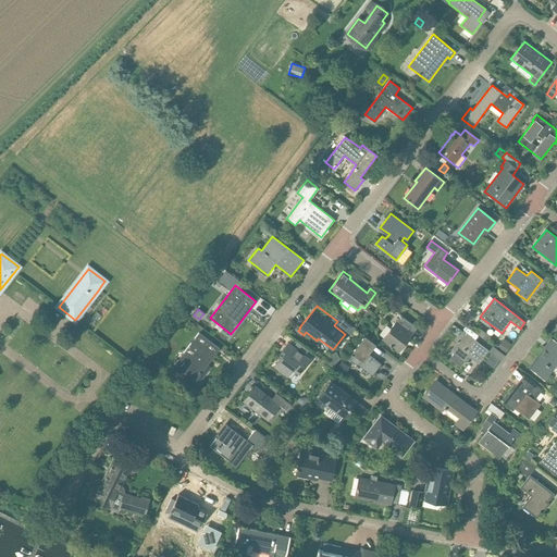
[(368,311),(363,316),(369,320),(373,316),(368,311)]
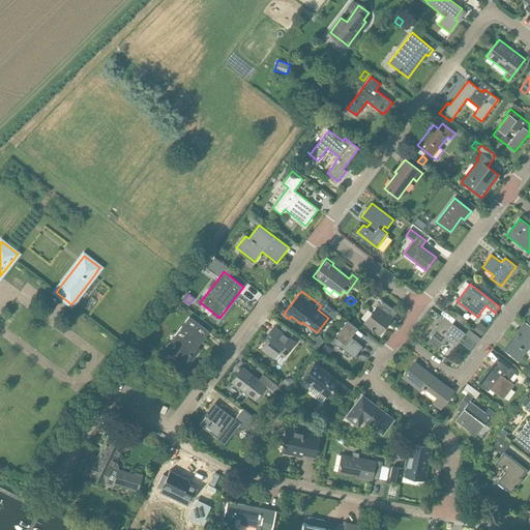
[(379,335),(396,312),(381,300),(363,323),(379,335)]
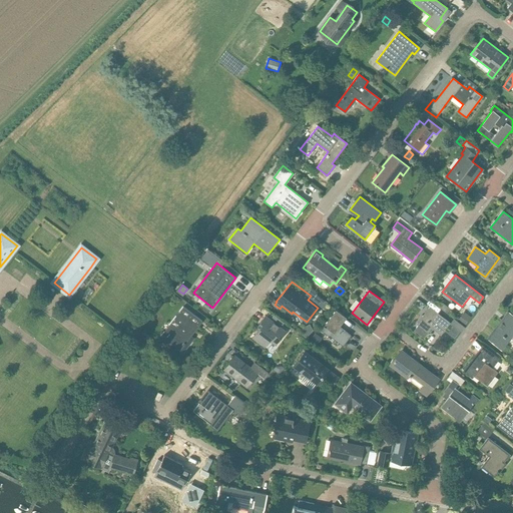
[(314,298),(313,299),(322,306),(325,301),(318,296),(316,295),(314,298)]
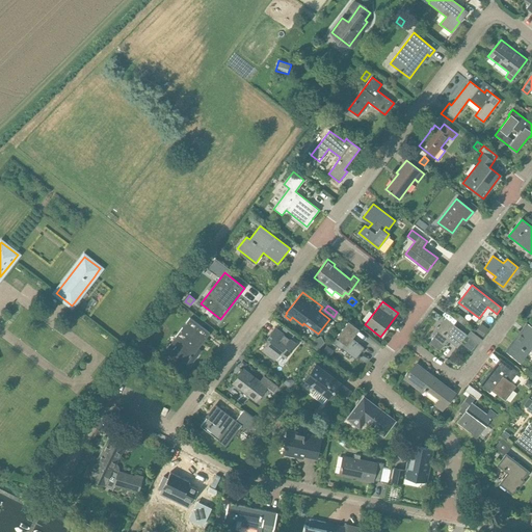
[(186,364),(210,334),(189,318),(166,348),(186,364)]
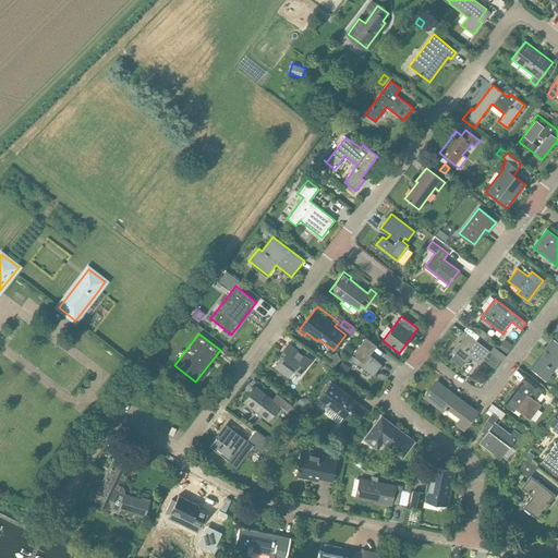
[(480,364),(488,351),(466,335),(453,352),(465,361),(470,356),(480,364)]
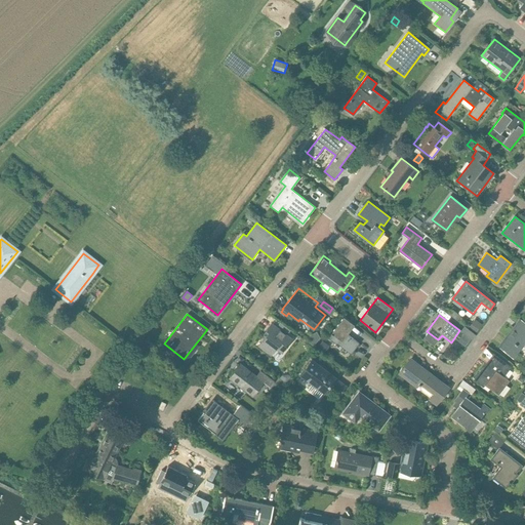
[(359,344),(347,334),(354,324),(344,316),(327,337),(336,345),(336,344),(351,354),(359,344)]
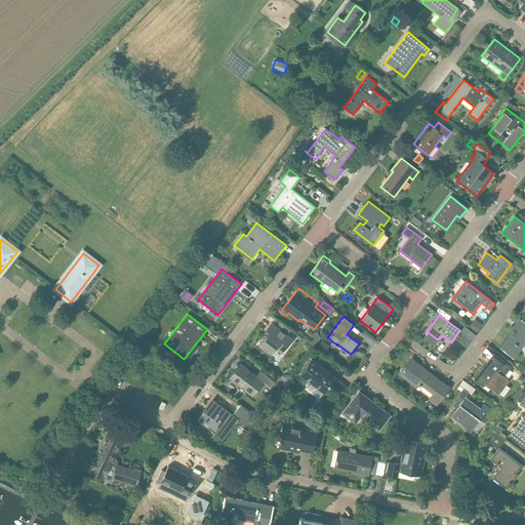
[(475,319),(468,328),(475,333),(482,324),(475,319)]
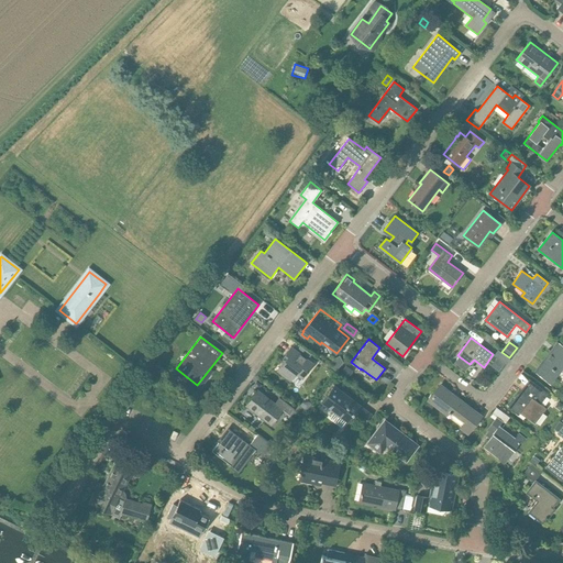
[(562,348),(558,343),(537,371),(551,382),(562,364),(562,348)]
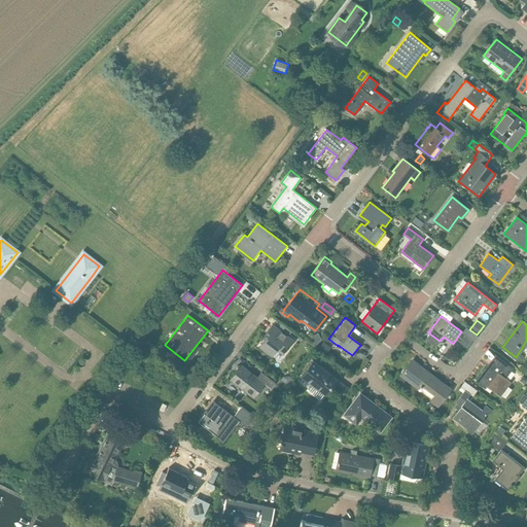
[(283,354),(293,341),(273,324),(268,331),(270,334),(259,347),(272,357),(277,350),(283,354)]
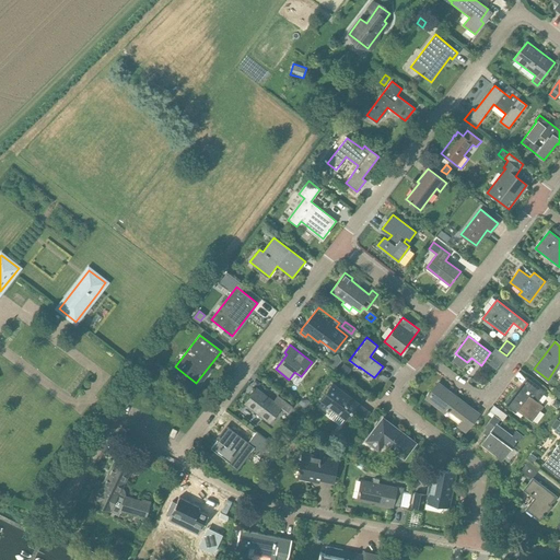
[(300,345),(298,347),(308,356),(311,353),(300,345)]
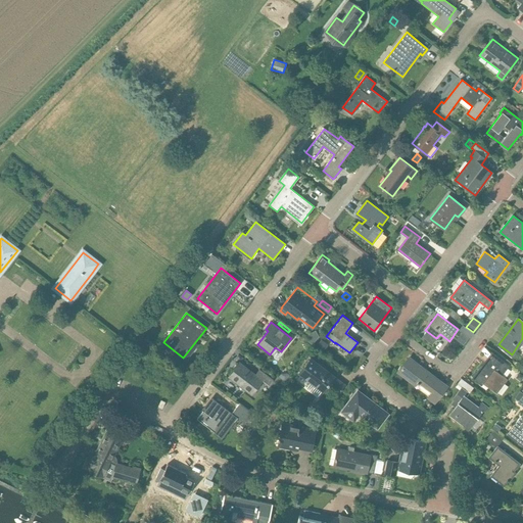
[(462,331),(456,339),(460,342),(463,344),(469,337),(462,331)]
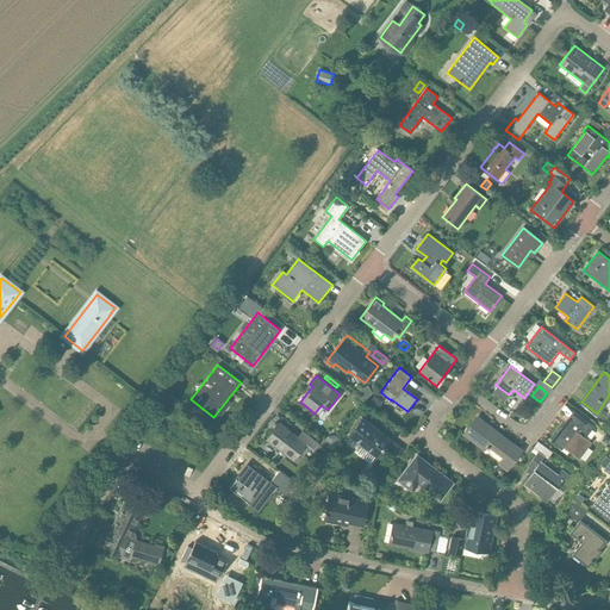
[(374,396),(368,404),(377,410),(383,402),(374,396)]
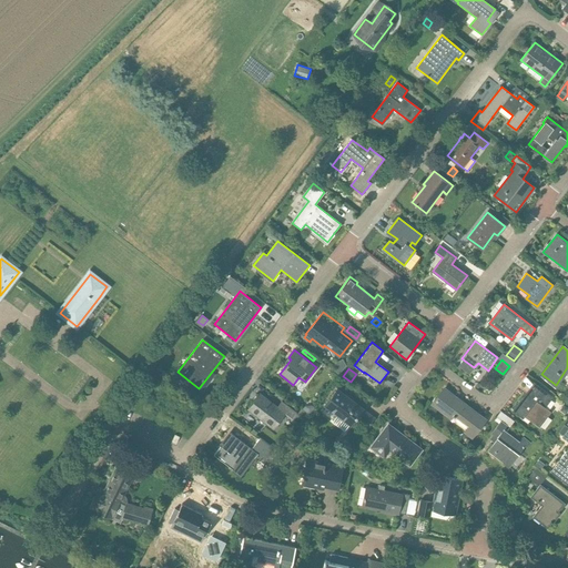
[(526,394),(513,411),(524,418),(525,416),(539,427),(540,426),(547,417),(551,412),(545,407),(553,397),(538,386),(529,396),(526,394)]
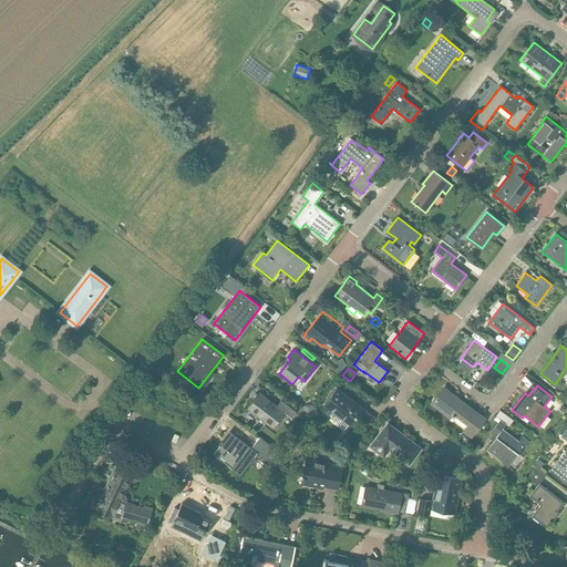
[(367,428),(374,416),(362,408),(363,406),(338,388),(325,404),(350,423),(354,419),(367,428)]
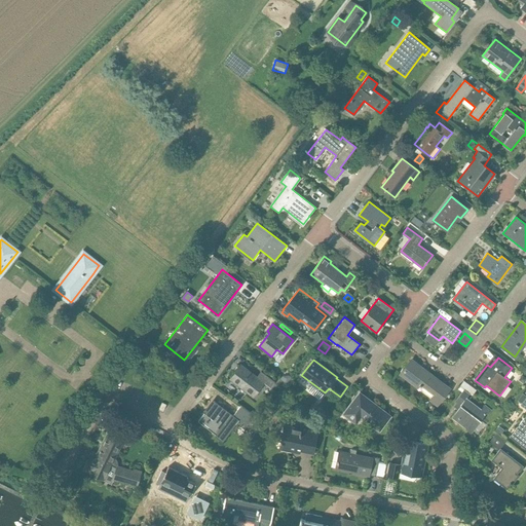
[(450,387),(412,360),(401,374),(413,383),(416,380),(436,395),(431,400),(438,404),(450,387)]
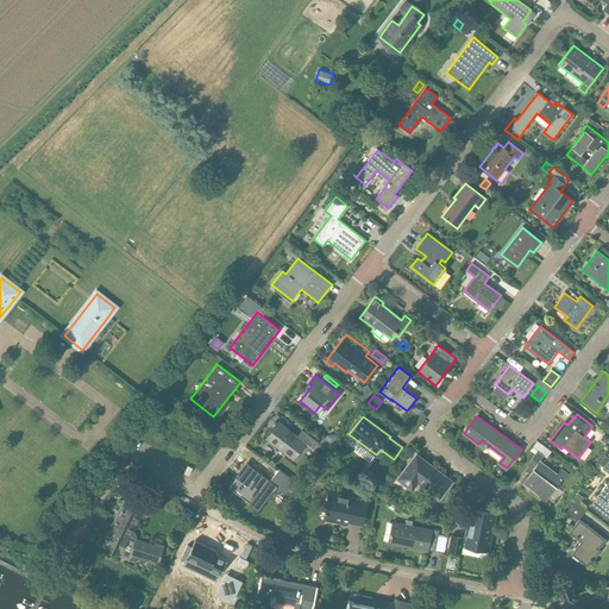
[(297,437),(280,422),(268,439),(294,458),(306,443),(314,449),(319,443),(303,431),(297,437)]
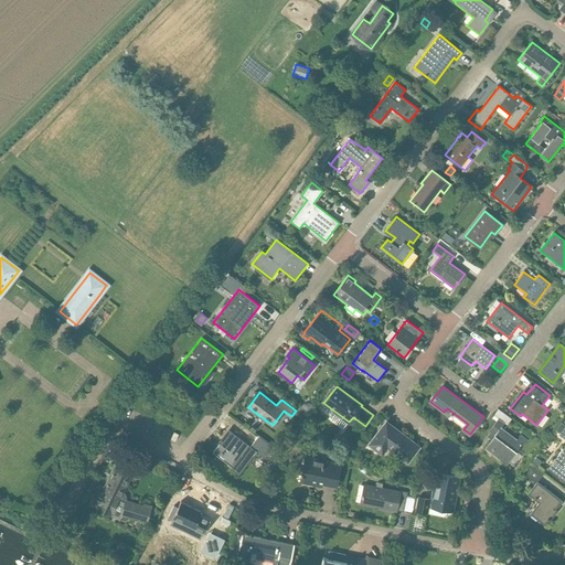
[(516,439),(501,427),(504,423),(498,418),(488,430),(494,436),(484,448),(507,465),(522,444),(524,445),(528,439),(521,434),(516,439)]
